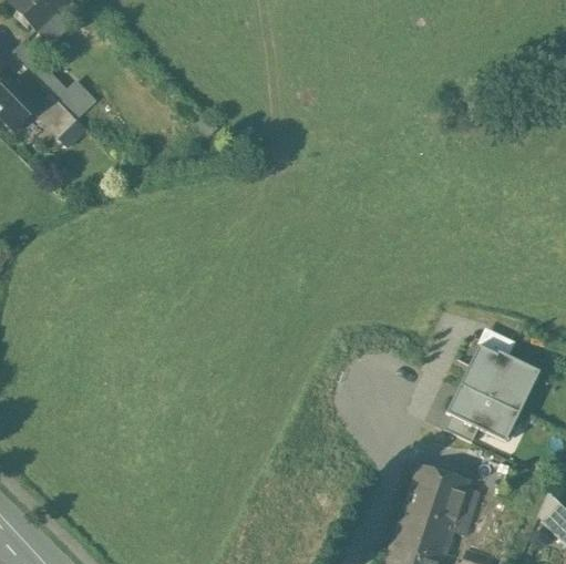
[(18,0),(13,6),(44,37),(63,19),(58,14),(72,0),(18,0)]
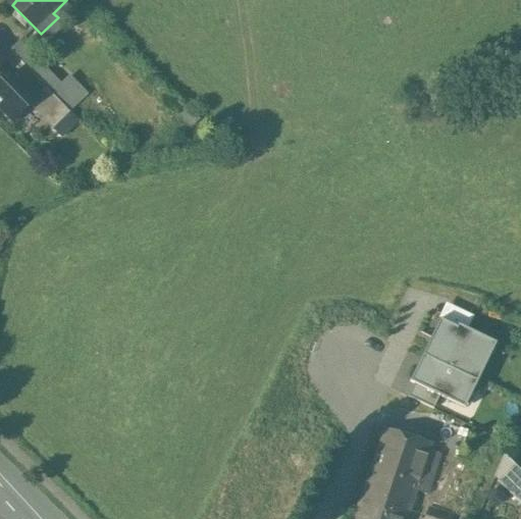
[(48,66),(20,39),(10,48),(38,76),(48,66)]
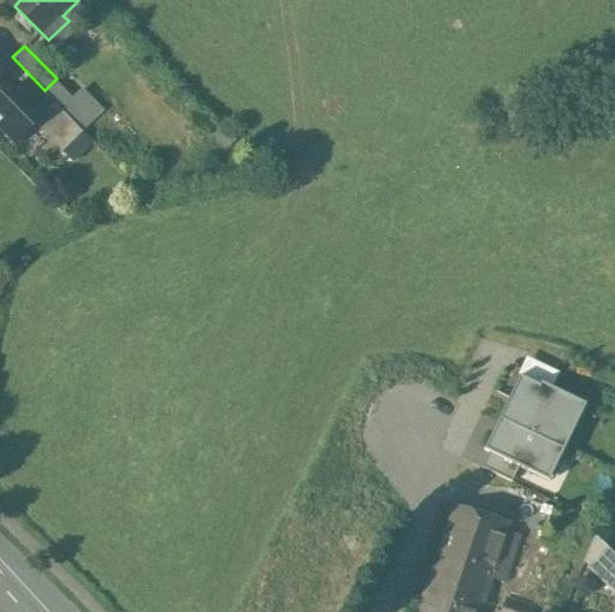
[(84,88),(76,97),(57,78),(45,90),(83,129),(106,106),(94,94),(92,95),(84,88)]
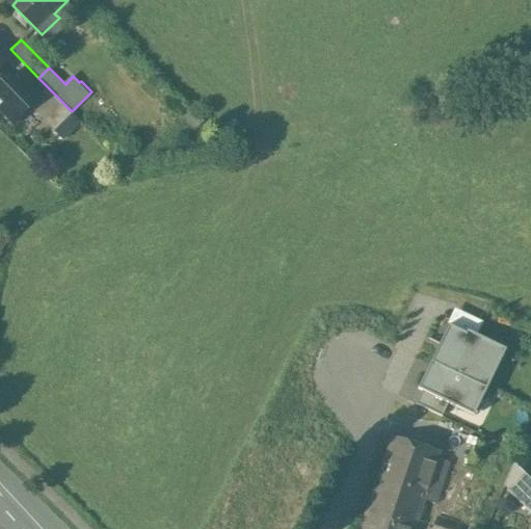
[(38,96),(14,71),(9,75),(3,75),(3,81),(0,83),(0,105),(15,121),(31,105),(40,97),(38,96)]
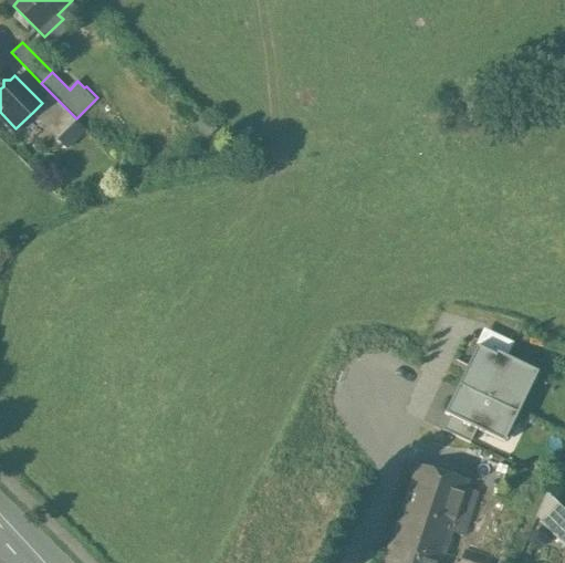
[(51,93),(41,102),(42,103),(33,112),(59,138),(77,120),(51,93)]
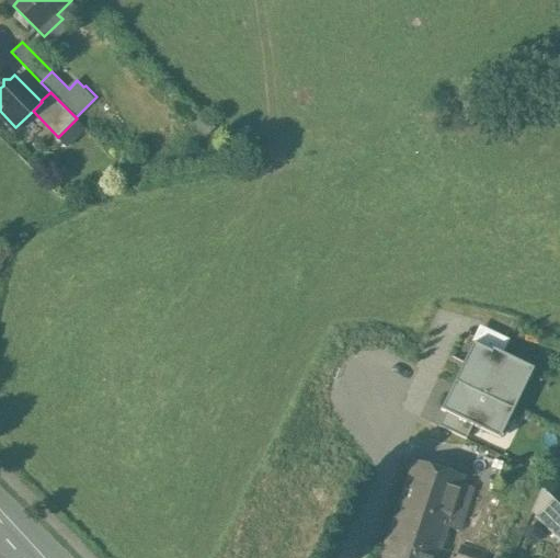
[(215,125),(202,113),(194,122),(207,133),(215,125)]
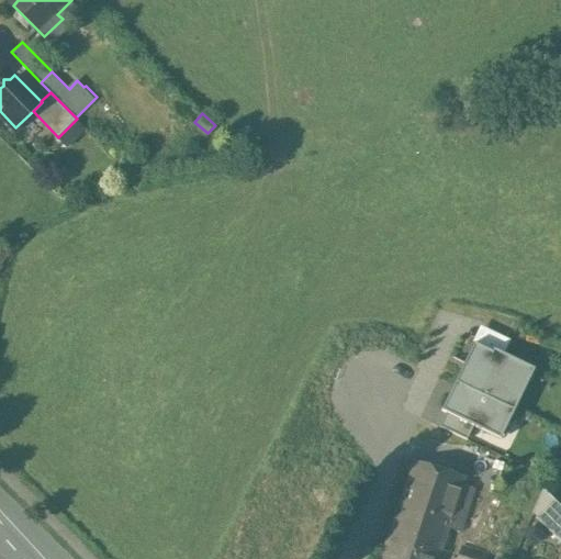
[(475,339),(442,409),(502,436),(535,367),(475,339)]
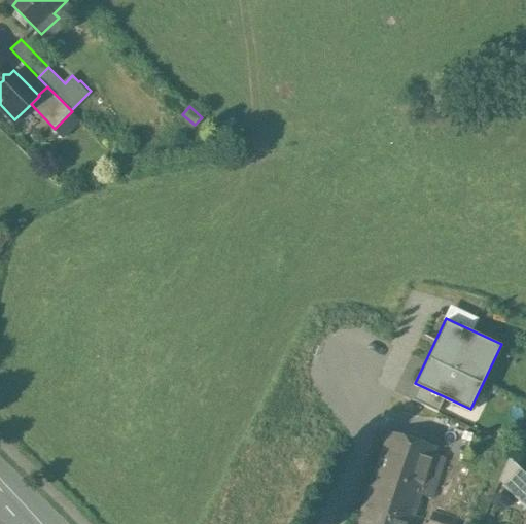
[(388,427),(364,523),(425,523),(443,452),(442,451),(444,441),(388,427)]
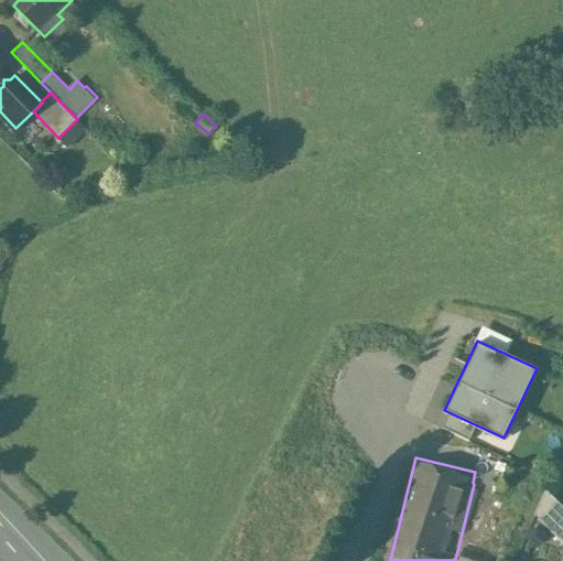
[(562,497),(553,488),(533,509),(562,536),(562,497)]
